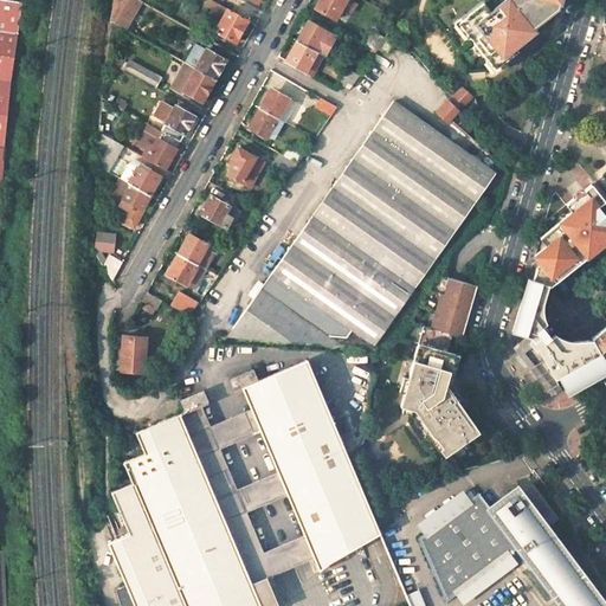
[(0,0),(0,149),(5,149),(11,82),(23,4),(17,2),(0,0)]
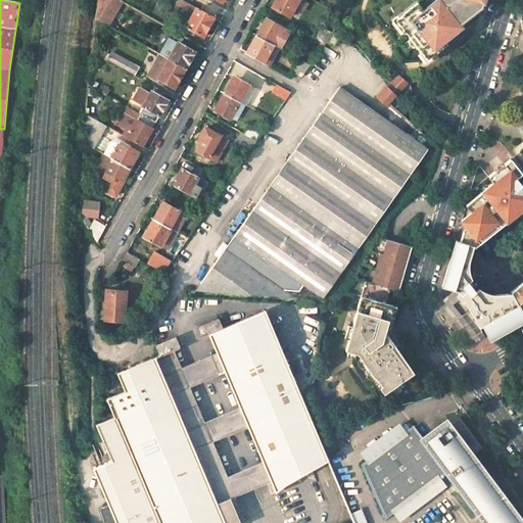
[(124,2),(119,0),(97,0),(95,17),(109,25),(124,2)]
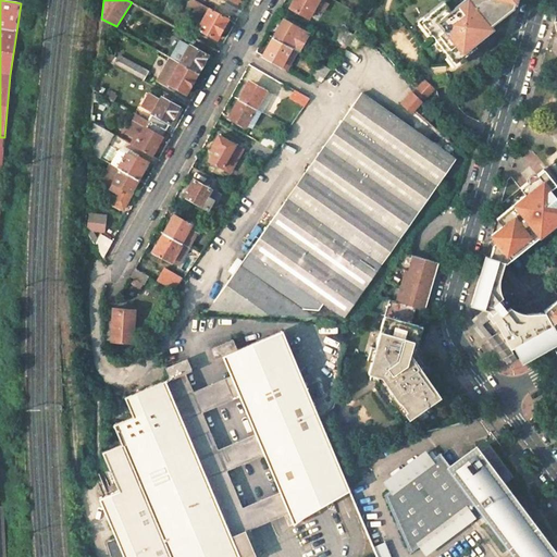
[(190,0),(187,9),(201,15),(207,5),(194,0),(190,0)]
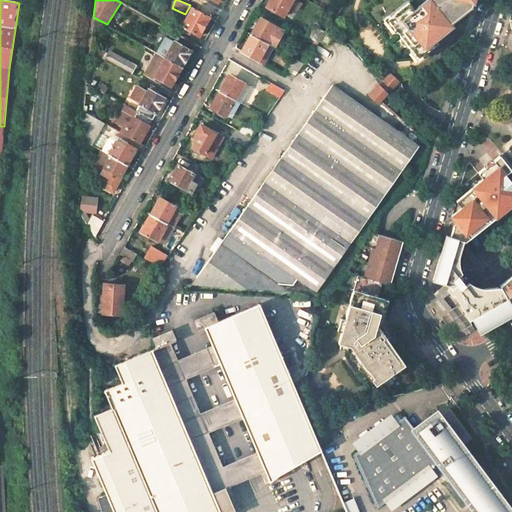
[(301,3),(295,0),(270,0),(266,7),(283,16),(289,6),(297,11),(301,3)]
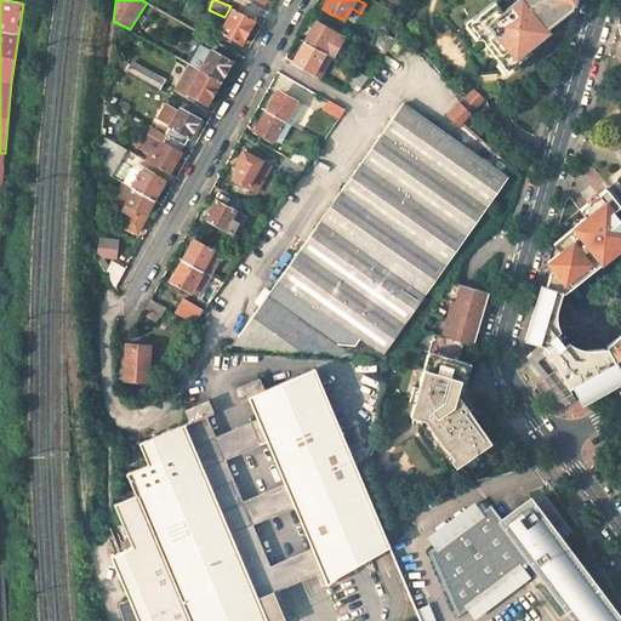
[(520,0),(489,26),(514,58),(536,41),(548,32),(546,29),(570,11),(571,4),(574,4),(574,0),(520,0)]
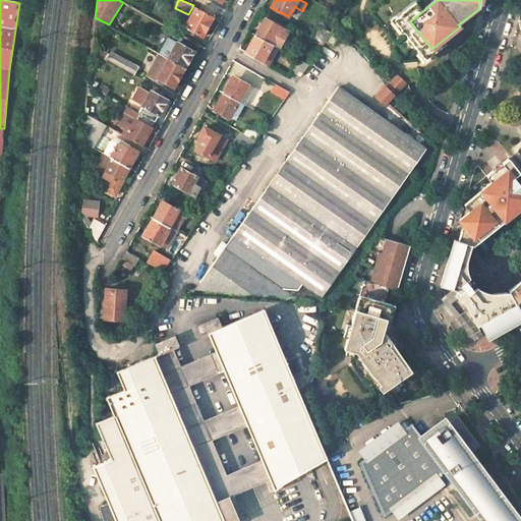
[(214,17),(195,7),(185,27),(203,37),(214,17)]
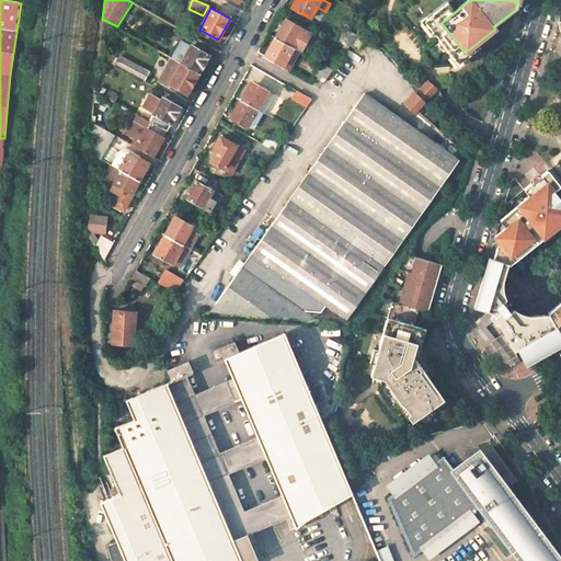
[(301,29),(286,20),(275,38),(294,48),(301,53),(312,34),(301,29)]
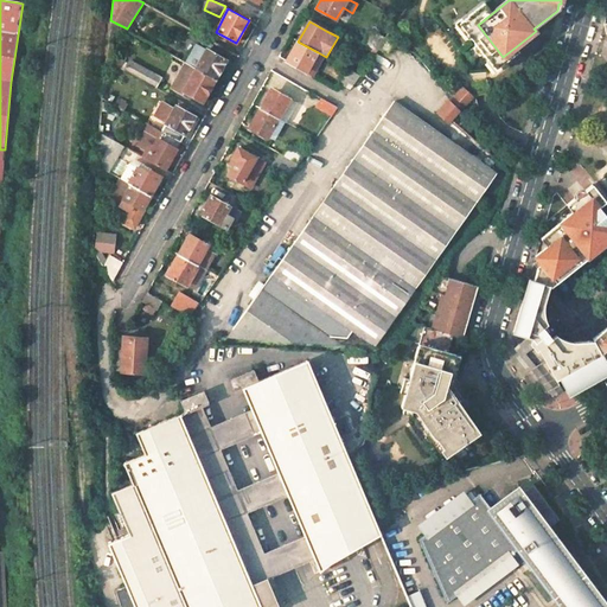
[(387,38),(370,29),(363,43),(377,51),(387,38)]
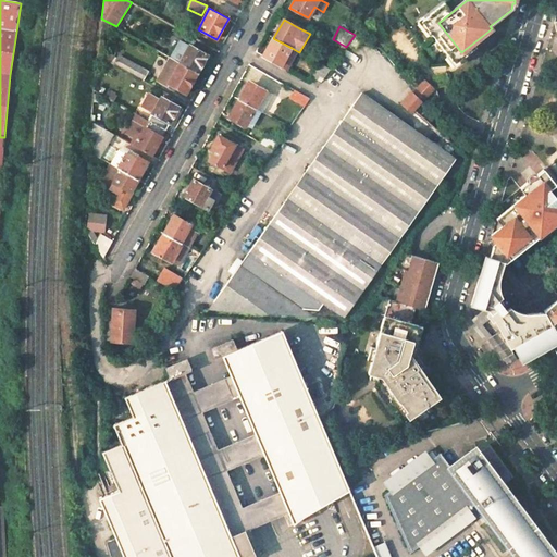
[(363,38),(357,34),(349,45),(356,49),(363,38)]
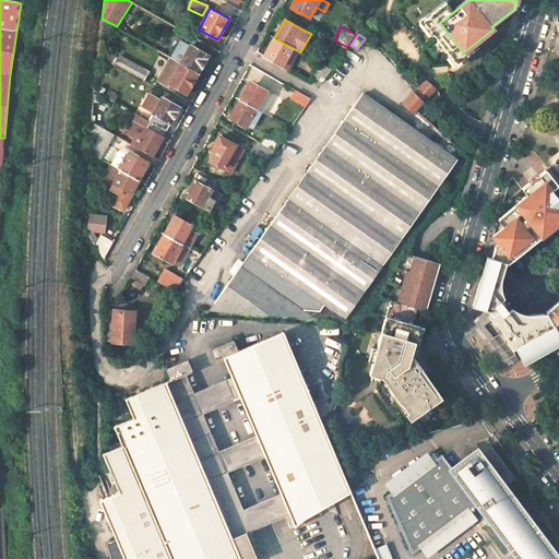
[(293,48),(274,38),(264,56),(283,67),(293,48)]
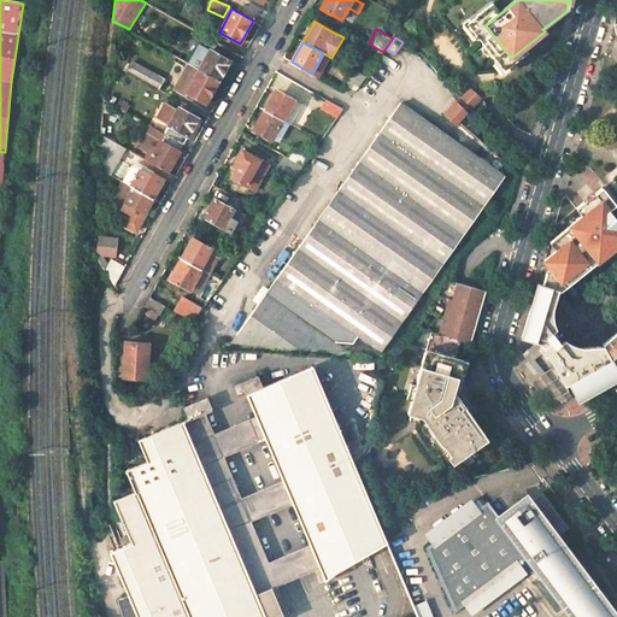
[(230,62),(209,51),(199,70),(219,81),(230,62)]
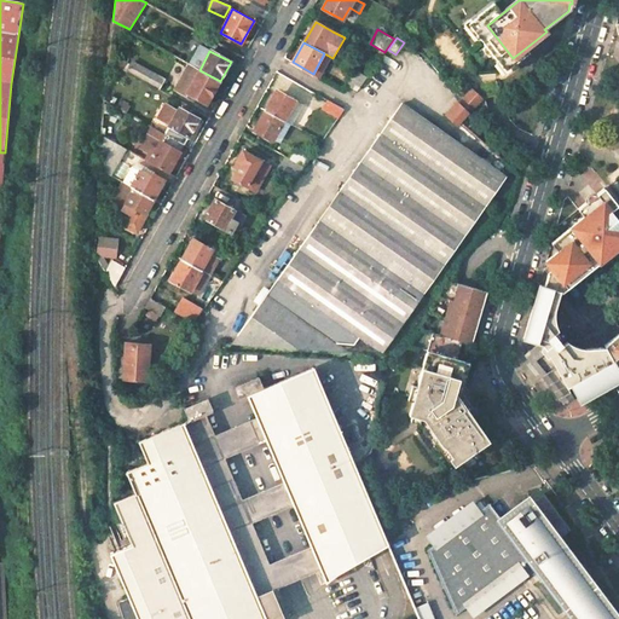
[(333,58),(324,53),(313,74),(322,79),(333,58)]
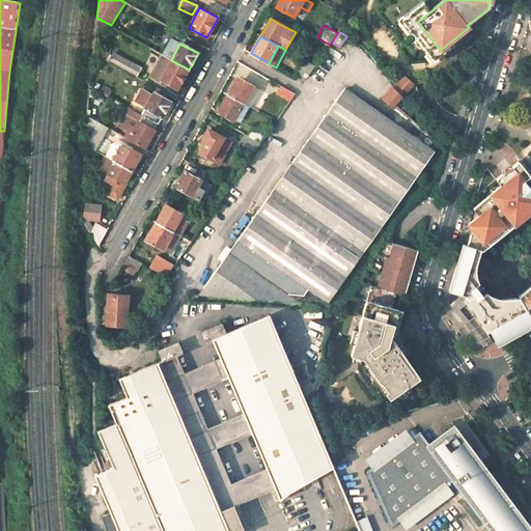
[(108,55),(100,50),(98,55),(105,60),(108,55)]
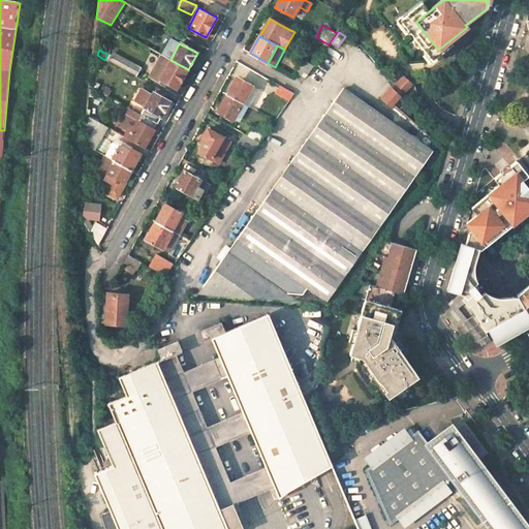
[(141,68),(114,54),(109,61),(135,76),(141,68)]
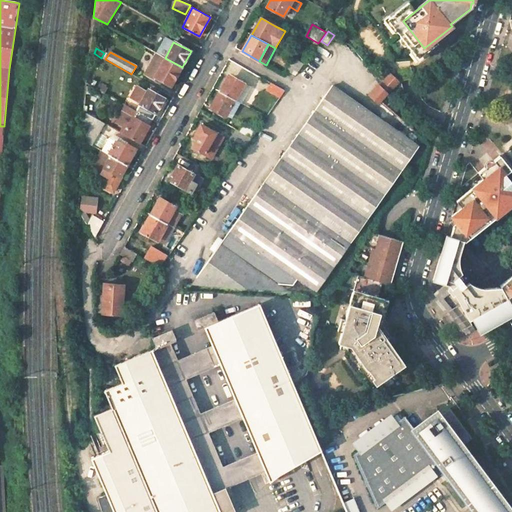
[(304,64),(282,52),(275,66),(295,76),(304,64)]
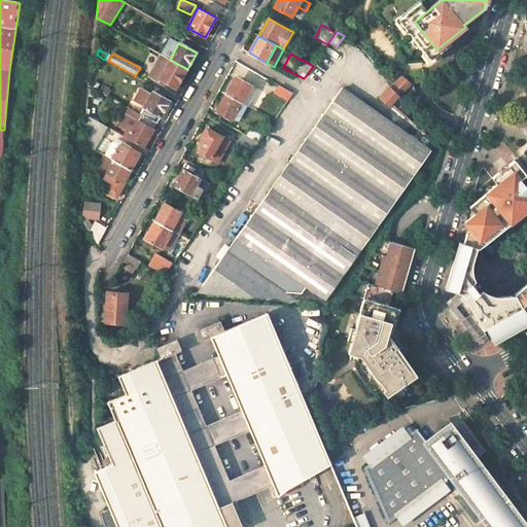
[(170,60),(162,55),(149,76),(159,82),(160,79),(176,89),(187,69),(170,60)]
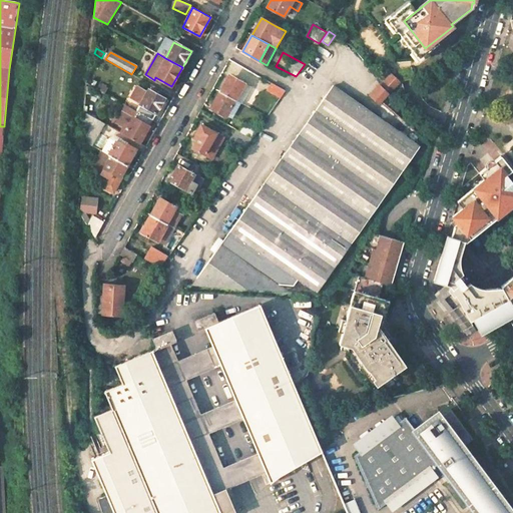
[(401,81),(391,74),(381,85),(380,84),(370,96),(379,103),(382,101),(390,92),(401,81)]
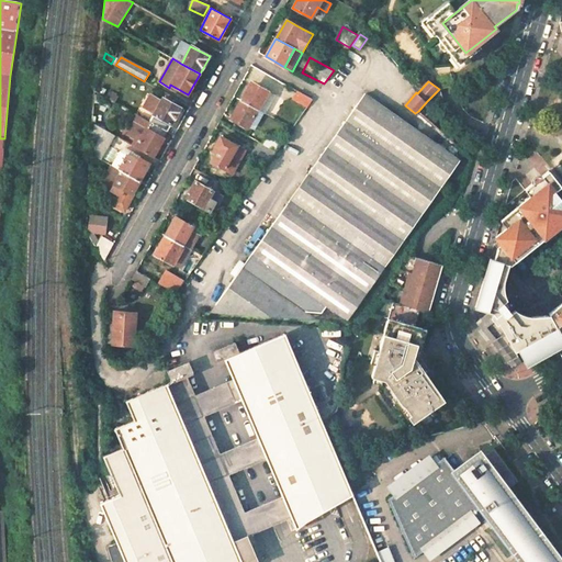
[(253,88),(248,87),(240,100),(258,110),(268,91),(255,83),(253,88)]
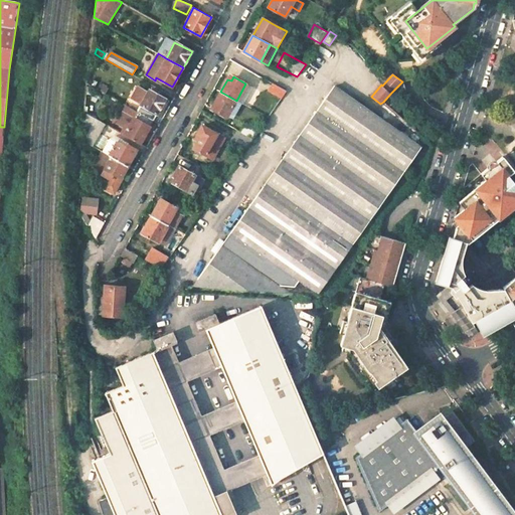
[(109,89),(100,83),(97,89),(106,94),(109,89)]
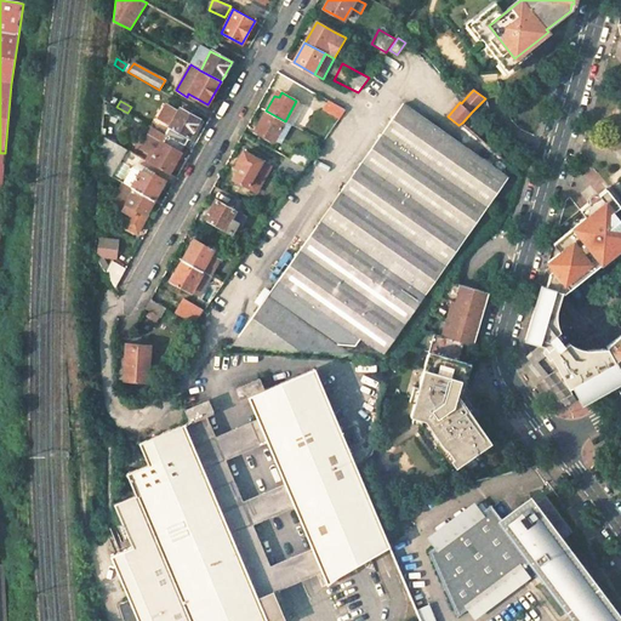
[(345,109),(329,101),(324,110),(340,118),(345,109)]
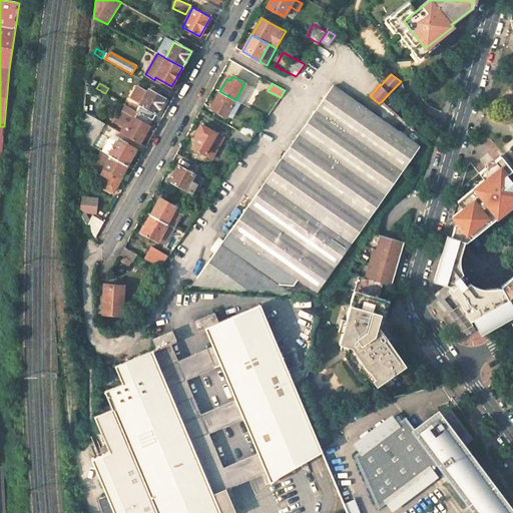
[(146,91),(137,86),(131,99),(140,104),(136,111),(152,120),(164,98),(149,89),(146,91)]
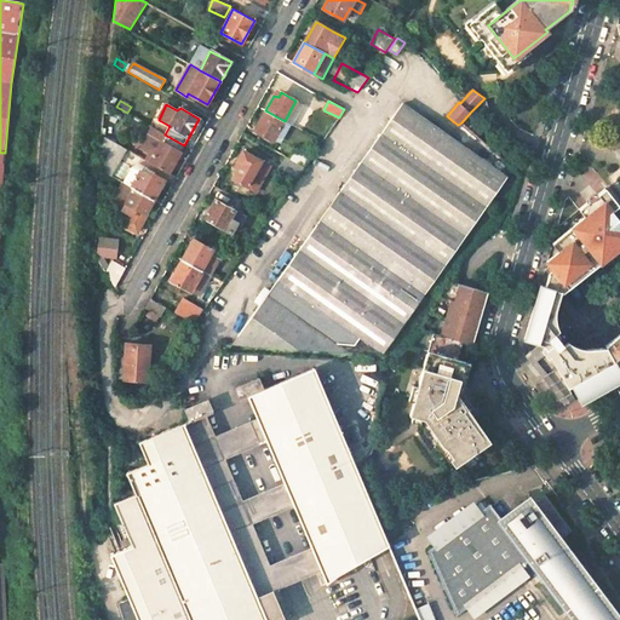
[(506,177),(402,104),(279,279),(383,352),(506,177)]
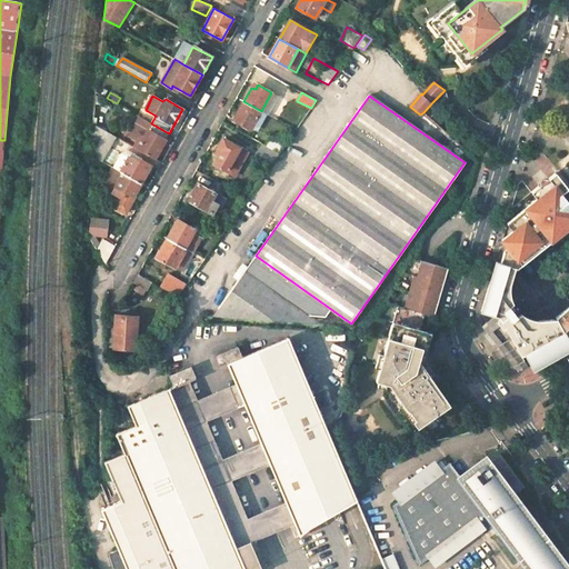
[(261,111),(243,101),(236,115),(240,117),(237,122),(251,130),(261,111)]
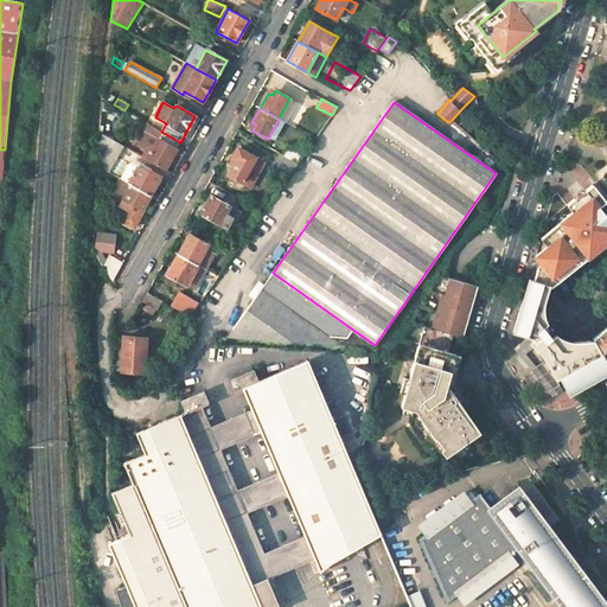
[(180,142),(161,132),(148,125),(136,145),(151,152),(147,159),(165,170),(180,142)]
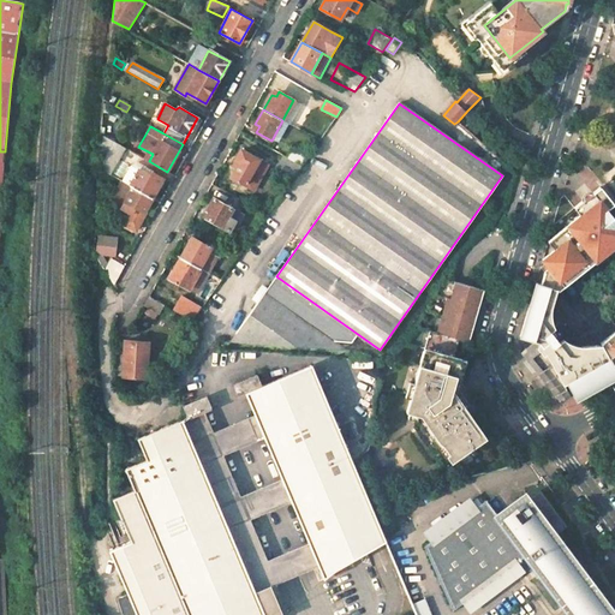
[(125,148),(101,135),(97,168),(111,174),(125,148)]
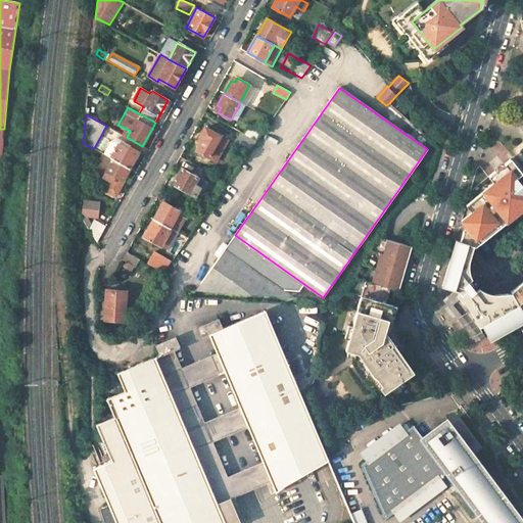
[(263,132),(248,125),(244,134),(256,141),(263,132)]
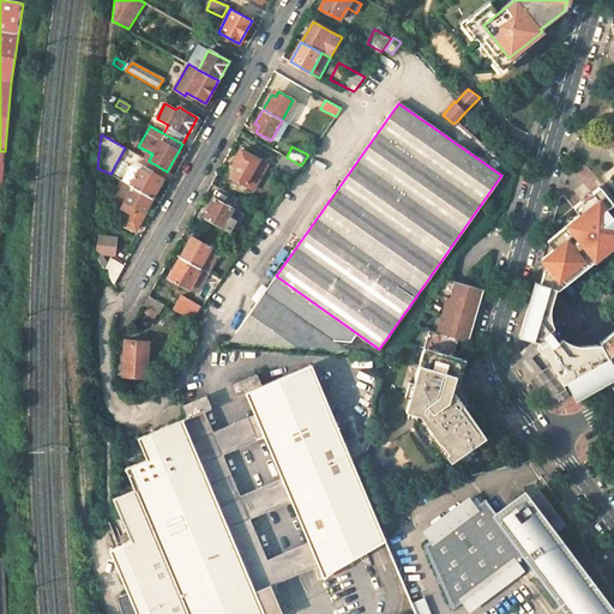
[(259,160),(241,150),(235,160),(240,162),(232,176),(253,190),(259,179),(251,174),(259,160)]
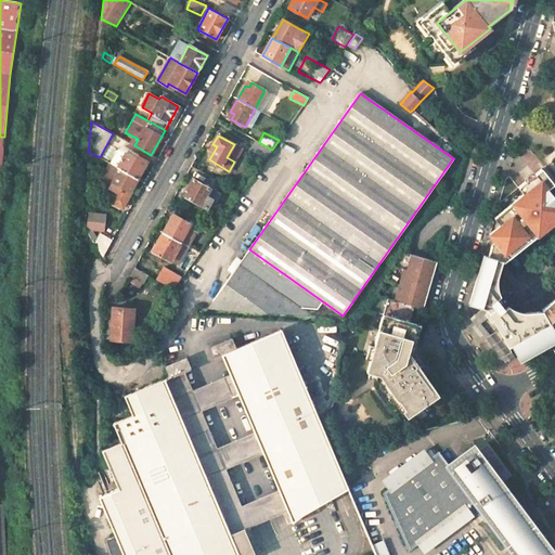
[(259,142),(257,141),(249,153),(263,162),(272,150),(259,142)]
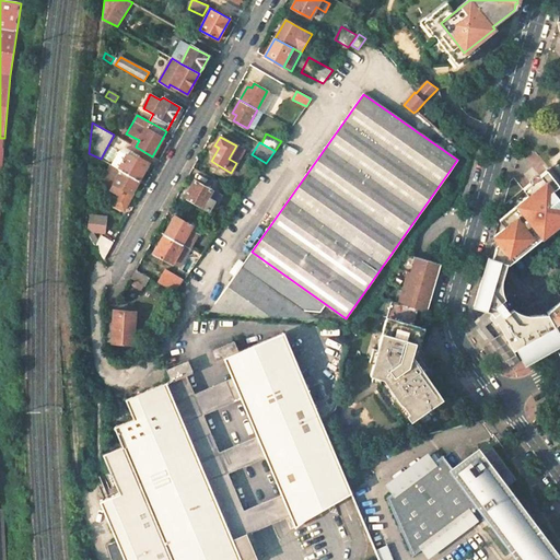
[(126,156),(118,152),(112,165),(118,170),(126,156)]
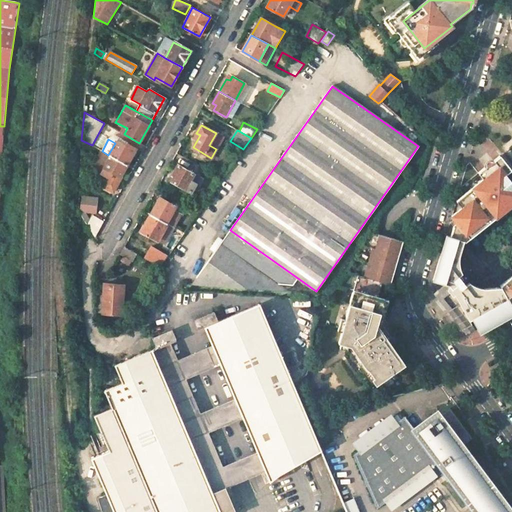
[(126,147),(116,141),(115,143),(108,155),(111,156),(127,165),(136,149),(127,144),(126,147)]
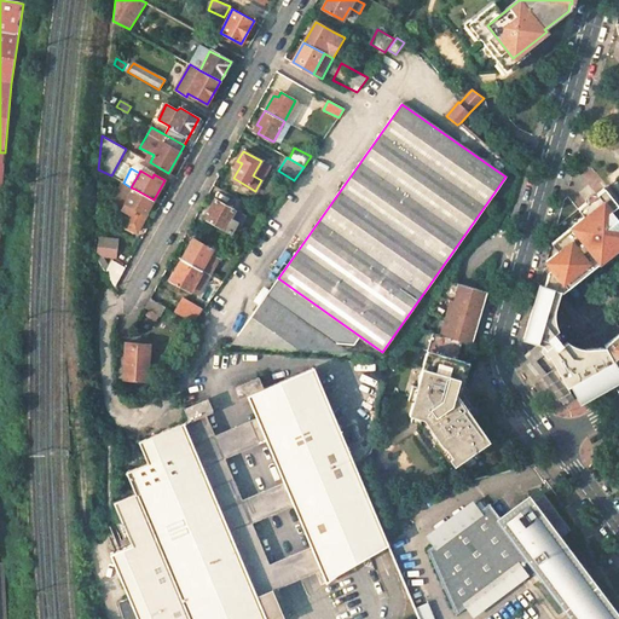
[(125,204),(134,189),(131,187),(123,183),(121,181),(113,198),(125,204)]
